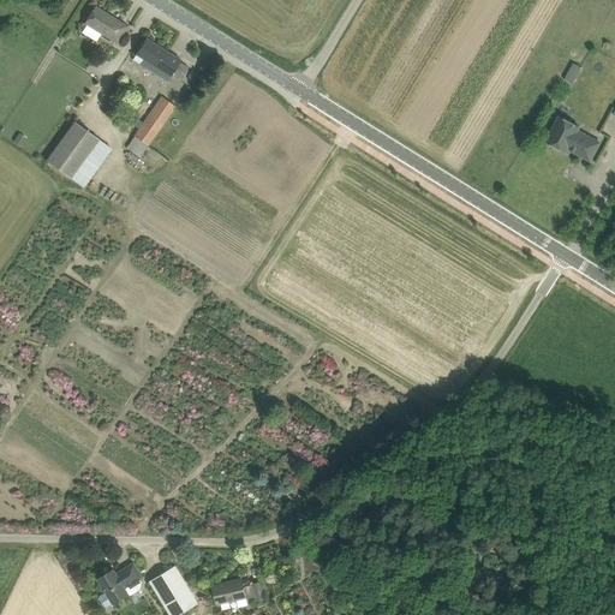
[(96,6),(85,24),(119,45),(130,28),(123,23),(96,6)]
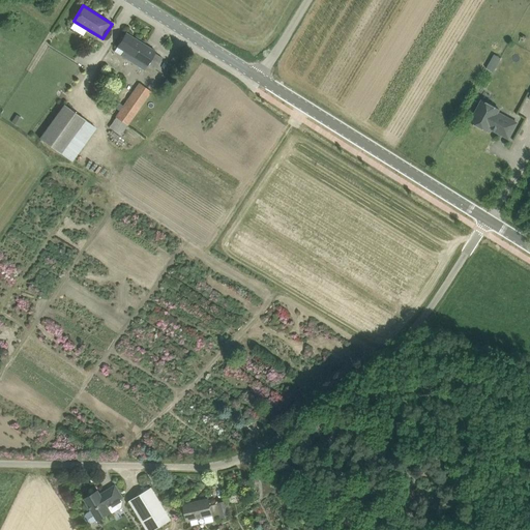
[(126,32),(117,47),(124,51),(121,54),(145,69),(148,64),(155,68),(163,57),(155,53),(156,52),(126,32)]
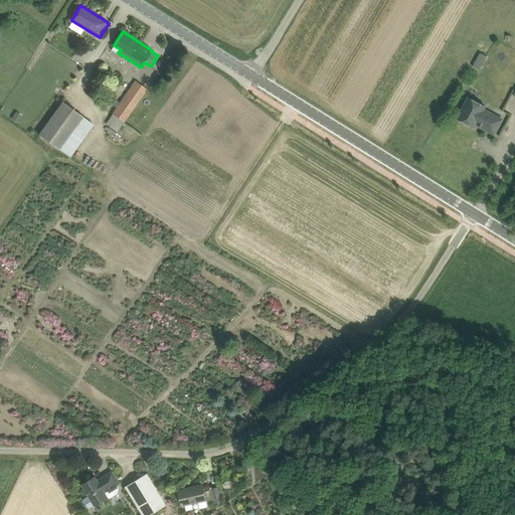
[(488,56),(481,52),(478,57),(485,61),(488,56)]
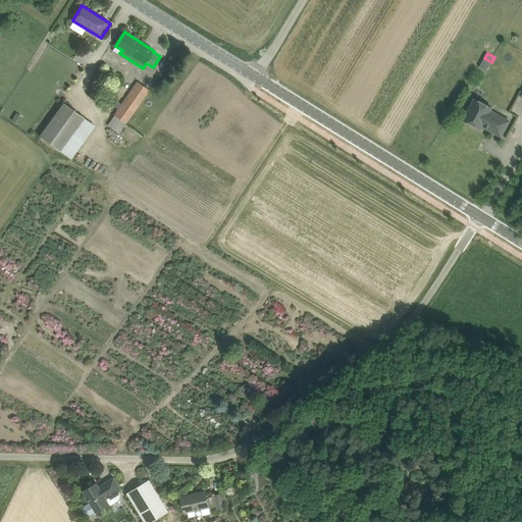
[(118,134),(149,90),(138,82),(107,125),(118,134)]
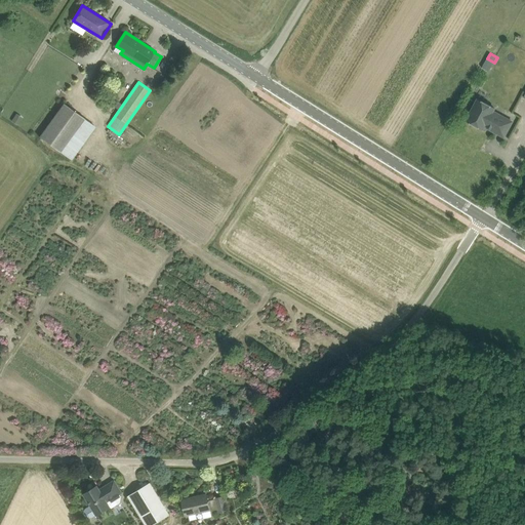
[(478,99),(467,120),(483,129),(485,126),(505,136),(513,122),(493,111),(495,108),(478,99)]
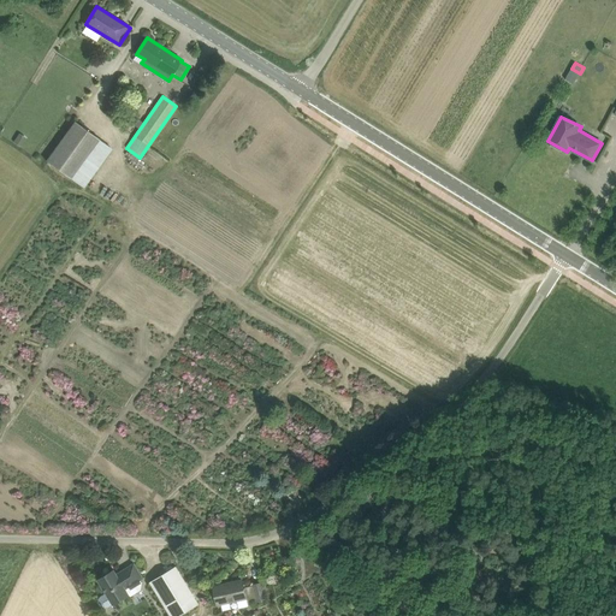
[(71,178),(99,138),(73,120),(46,160),(71,178)]
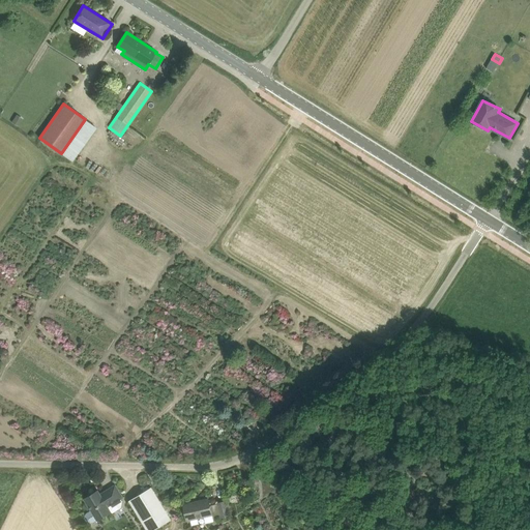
[(85,498),(90,507),(92,509),(87,512),(85,514),(85,518),(86,520),(87,522),(89,523),(91,523),(93,522),(111,511),(108,506),(114,502),(123,497),(116,486),(100,494),(98,490),(85,498)]
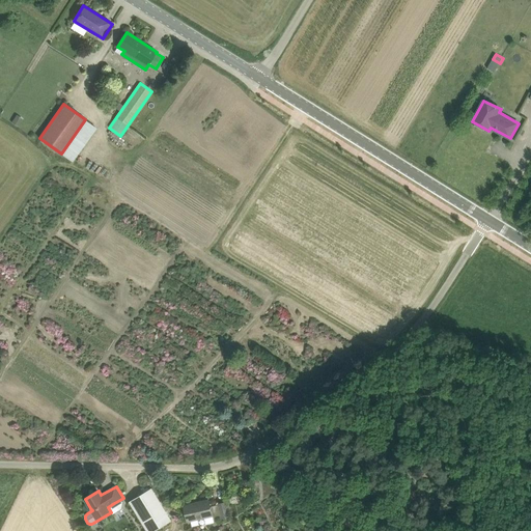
[(130,501),(135,510),(147,530),(154,530),(171,520),(152,487),(130,501)]
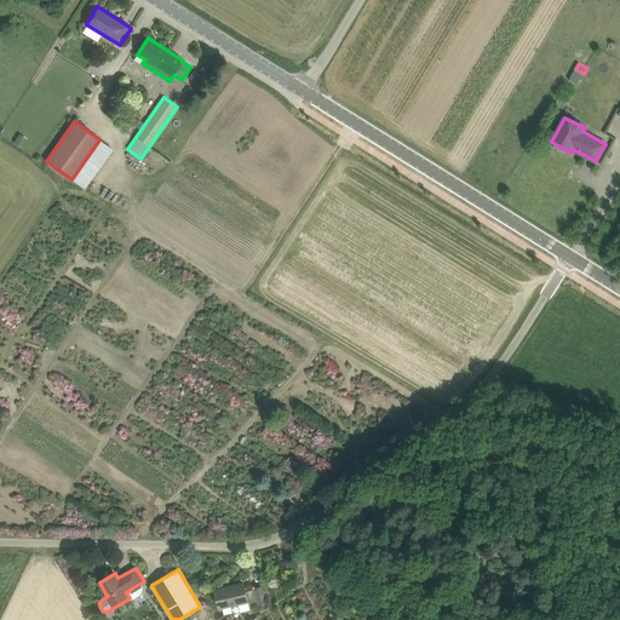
[(216,590),(219,608),(239,603),(241,612),(251,609),(250,603),(257,602),(258,606),(269,603),(265,584),(254,587),(254,590),(246,592),(244,584),(216,590)]
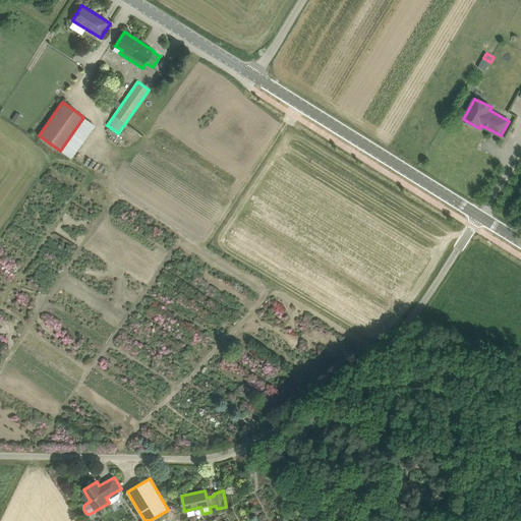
All buildings are outlined.
